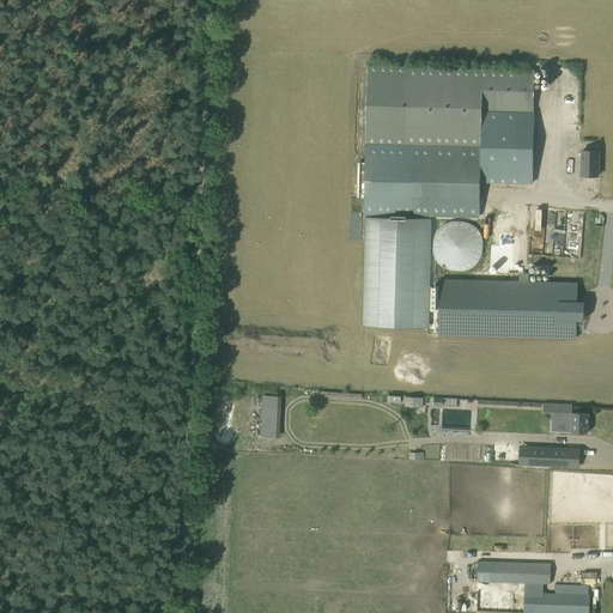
[(358,189),(358,194),(365,195),(365,214),(431,216),(478,217),(478,192),(478,183),(532,184),(534,111),(534,71),(369,66),(366,175),(359,175),(359,189),(358,189)]
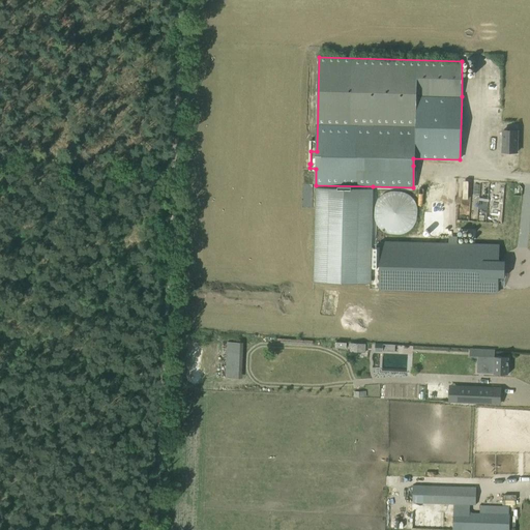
[(503,130),(503,152),(517,152),(518,130),(503,130)]
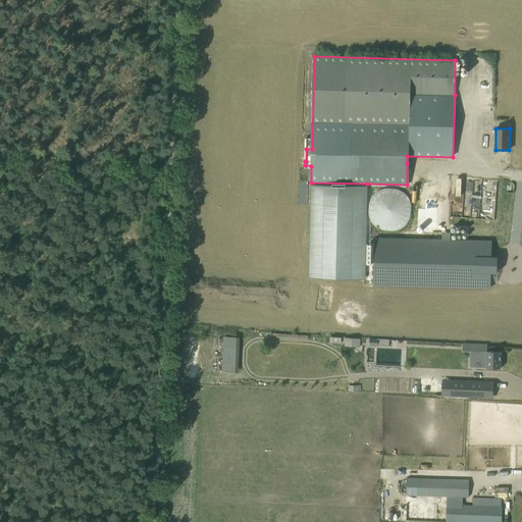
[(367,184),(311,183),(309,276),(365,277),(367,184)]
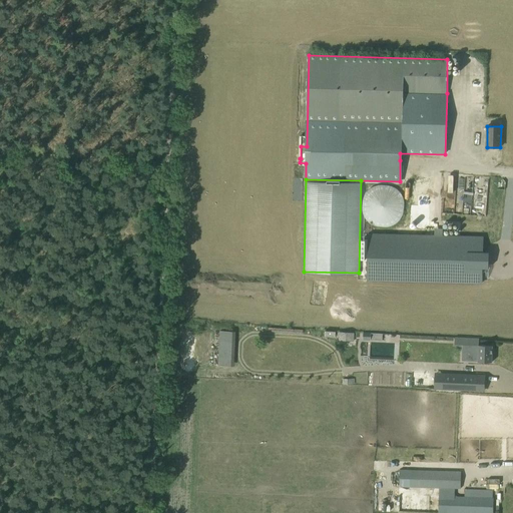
[(362,206),(363,208),(363,210),(363,212),(364,213),(364,215),(365,217),(366,218),(367,220),(369,221),(370,222),(372,223),(373,225),(375,225),(377,226),(378,227),(380,227),(382,227),(384,227),(386,227),(388,227),(389,227),(391,226),(393,225),(395,225),(396,224),(398,222),(399,221),(400,220),(401,218),(402,217),(403,215),(404,213),(405,212),(405,210),(405,208),(405,206),(405,204),(405,202),(405,200),(404,199),(403,197),(402,195),(401,194),(400,192),(399,191),(398,190),(396,188),(395,187),(393,187),(391,186),(389,185),(388,185),(386,185),(384,185),(382,185),(380,185),(378,185),(377,186),(375,187),(373,187),(372,188),(370,190),(369,191),(367,192),(366,194),(365,195),(364,197),(364,199),(363,200),(363,202),(363,204),(362,206)]
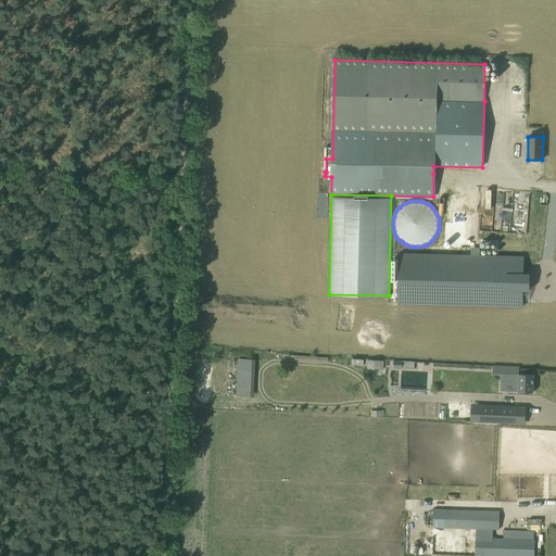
[(466,215),(466,229),(478,230),(479,216),(466,215)]
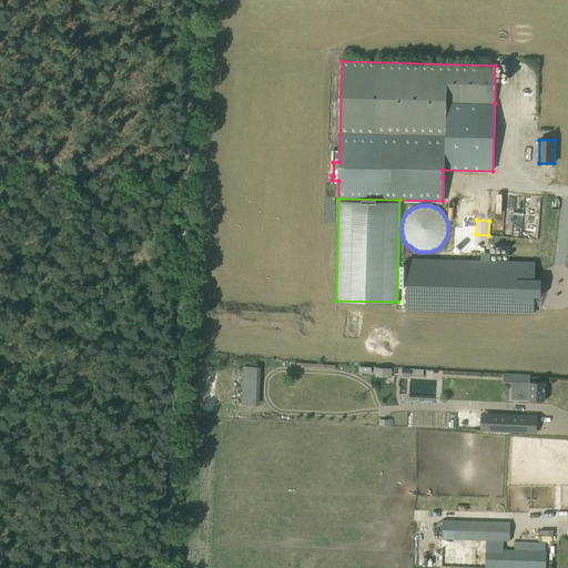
[(407,260),(406,310),(534,313),(535,297),(541,297),(541,280),(535,280),(535,263),(407,260)]
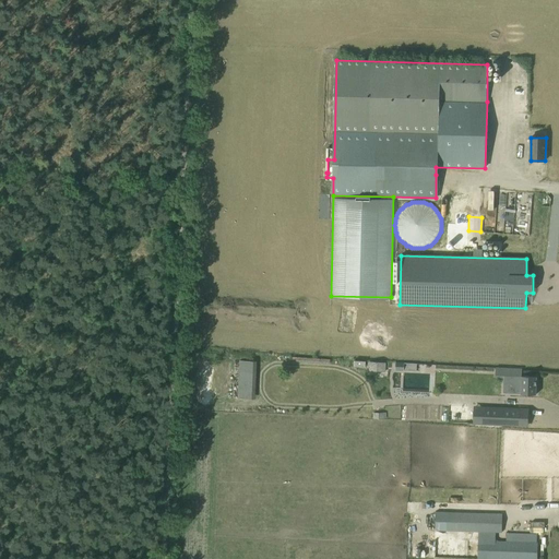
[(384,371),(384,363),(369,361),(368,370),(384,371)]
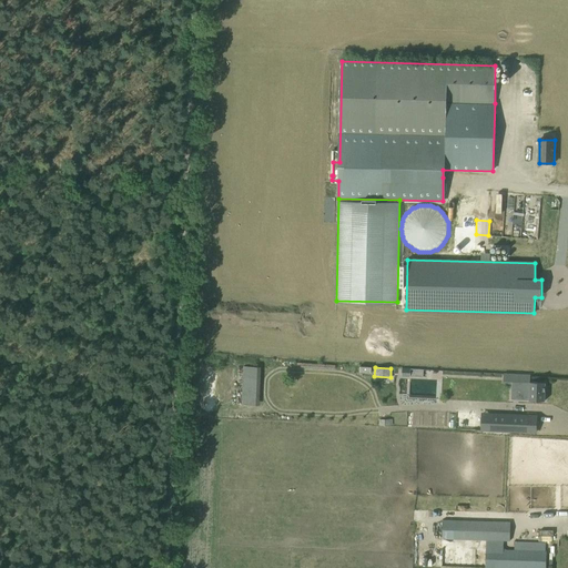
[(528,401),(534,401),(545,401),(545,383),(517,382),(517,393),(528,394),(528,401)]
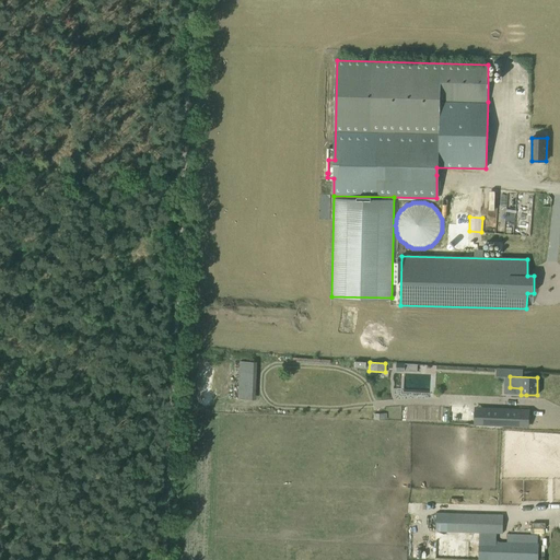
[(483,407),(482,426),(521,428),(521,409),(483,407)]
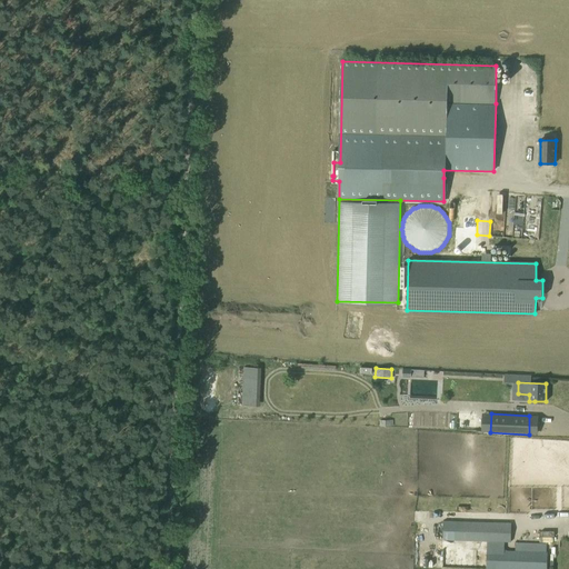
[(443,520),(442,540),(466,540),(478,541),(496,541),(511,542),(511,541),(512,522),(498,522),(467,521),(443,520)]
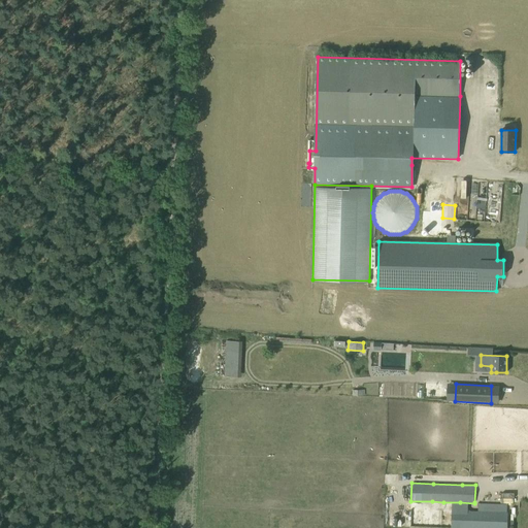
[(506,513),(507,504),(479,503),(479,510),(467,510),(467,505),(452,505),(451,527),(506,527),(507,513),(506,513)]
